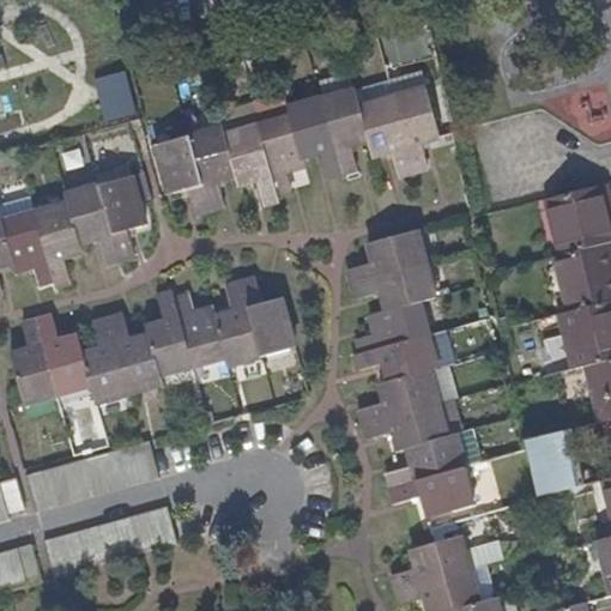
[(127,71),(95,76),(102,119),(133,114),(127,71)]
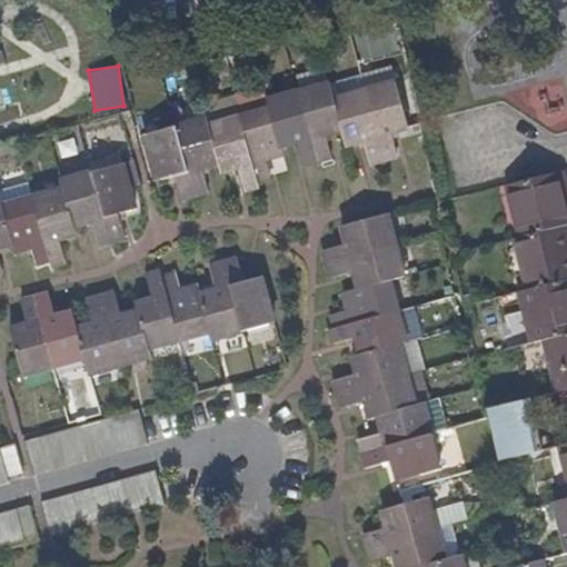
[(394,79),(364,87),(380,157),(394,152),(390,138),(408,132),(394,79)]
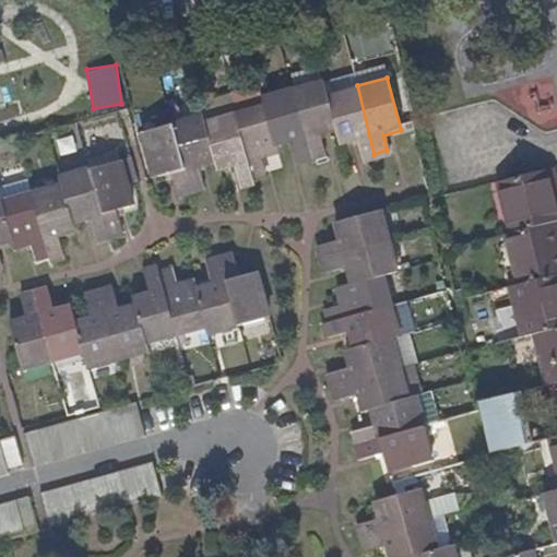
[(336,125),(329,94),(324,80),(294,87),(310,154),(326,151),(320,129),(336,125)]
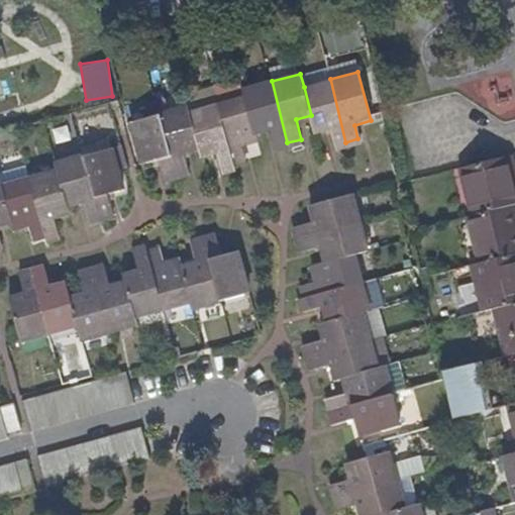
[(345,142),(330,79),(304,87),(311,115),(316,135),(330,131),(334,145),(345,142)]
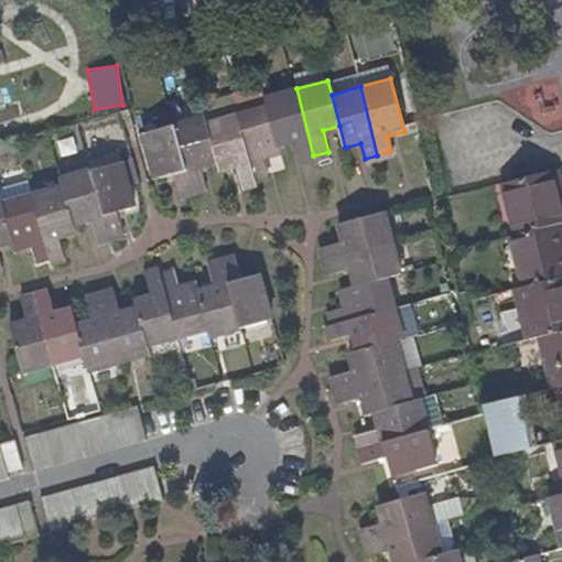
[(313,155),(296,88),(266,96),(268,106),(277,143),(294,139),(299,160),(313,155)]
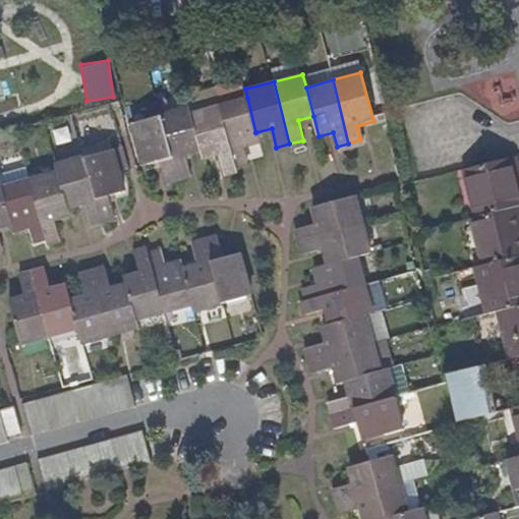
[(255,132),(247,98),(220,105),(231,159),(244,156),(242,142),(256,138),(255,132)]
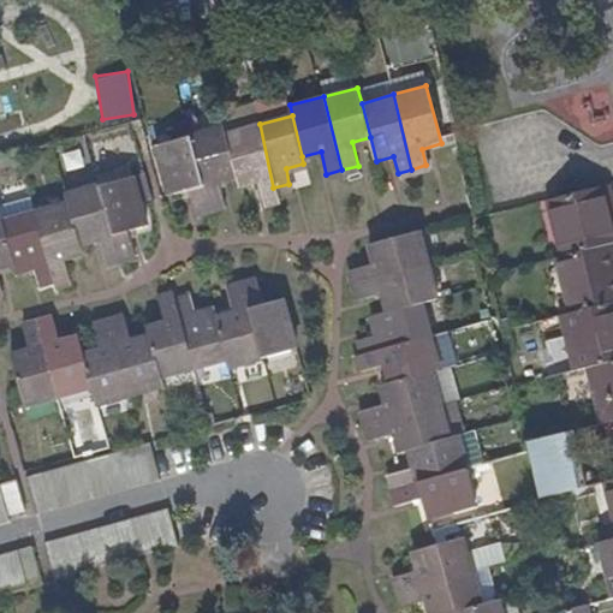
[(236,173),(226,132),(222,123),(189,131),(209,206),(224,201),(219,178),(236,173)]
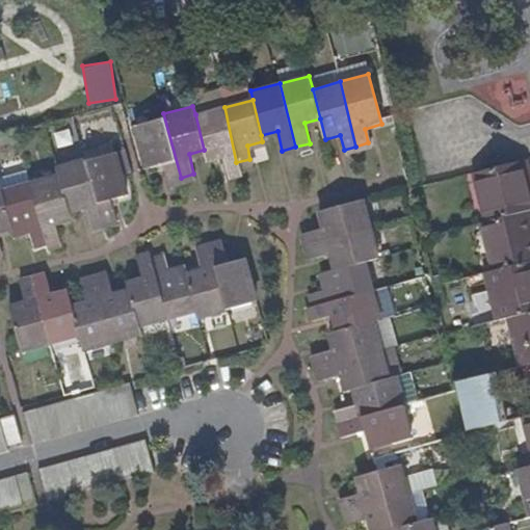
[(236,162),(224,107),(195,114),(204,150),(206,156),(221,153),(227,177),(239,174),(236,162)]
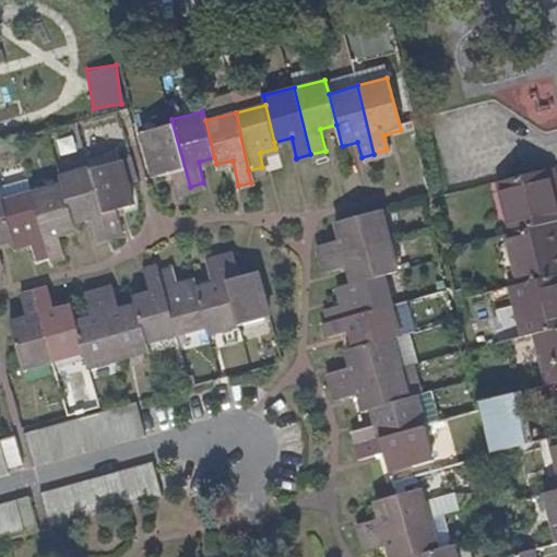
[(190,187),(172,119),(139,128),(151,174),(170,169),(177,190),(190,187)]
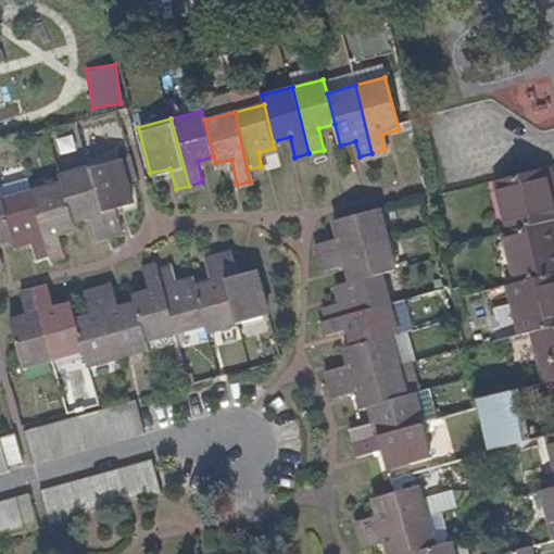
[(116,158),(88,166),(105,234),(120,229),(114,208),(129,203),(116,158)]
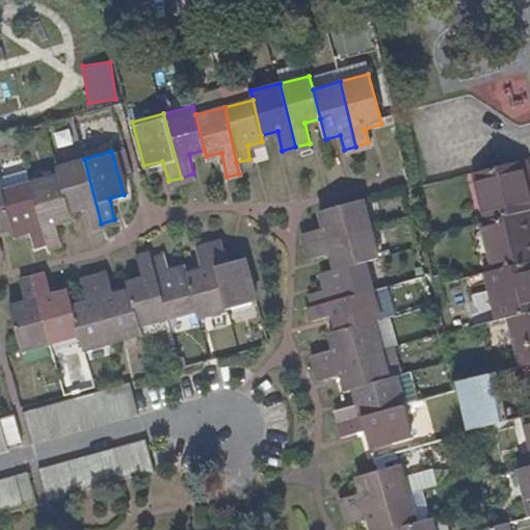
[(487,219),(529,208),(529,193),(526,179),(529,178),(529,163),(528,157),(475,171),(487,219)]
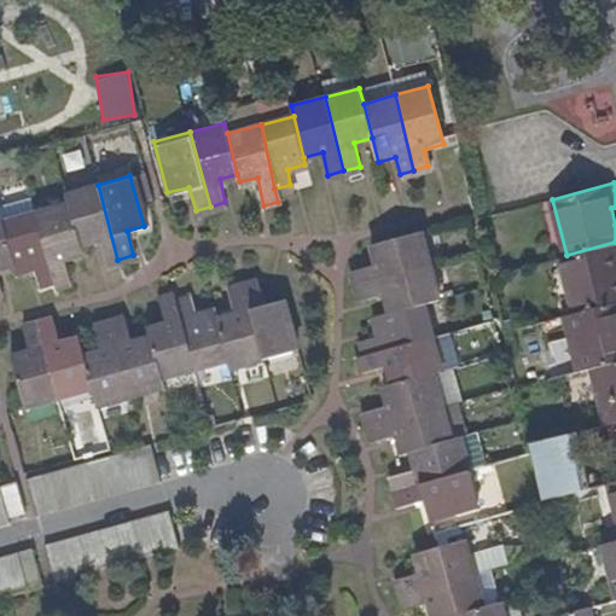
[(117,260),(98,185),(60,196),(63,203),(75,244),(97,240),(103,263),(117,260)]
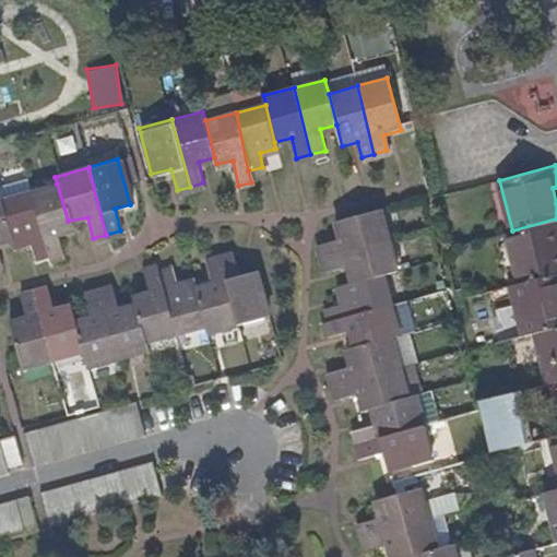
[(68,221),(57,184),(30,192),(47,257),(48,261),(60,258),(55,234),(70,230),(68,221)]
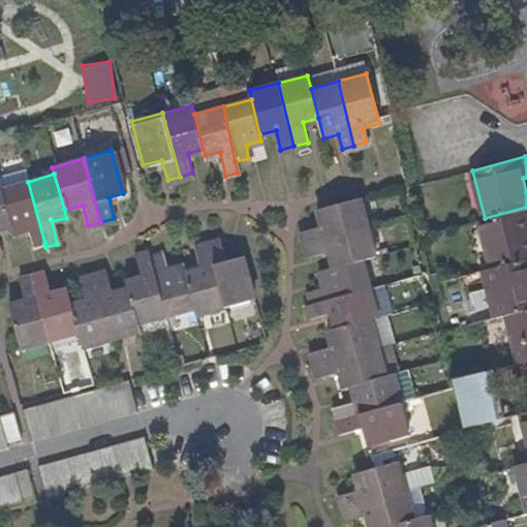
[(44,243),(28,182),(0,189),(0,202),(7,226),(9,234),(27,229),(31,246),(44,243)]
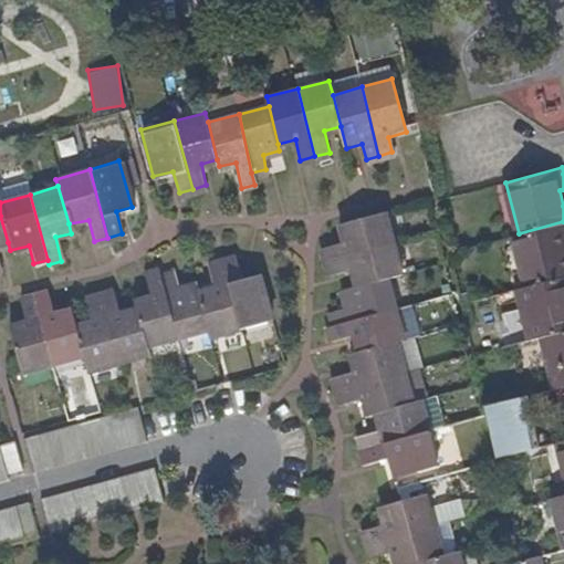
[(319,250),(322,264),(388,244),(379,215),(336,225),(341,244),(319,250)]
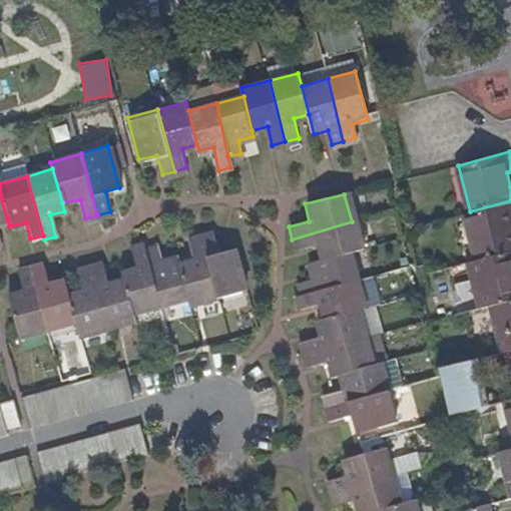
[(482,258),(510,250),(510,200),(470,211),(482,258)]
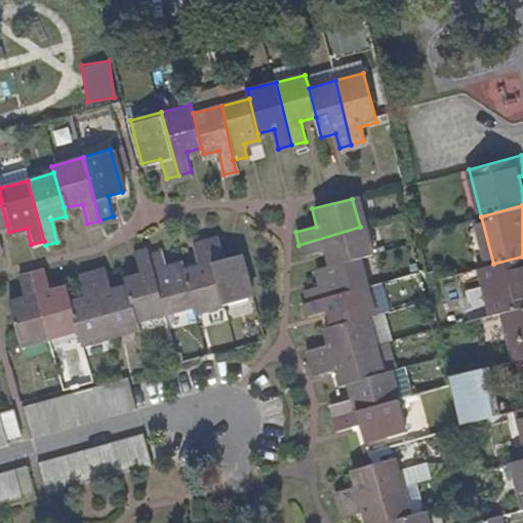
[(327,269),(358,259),(369,256),(360,227),(298,245),(302,256),(323,252),(327,269)]
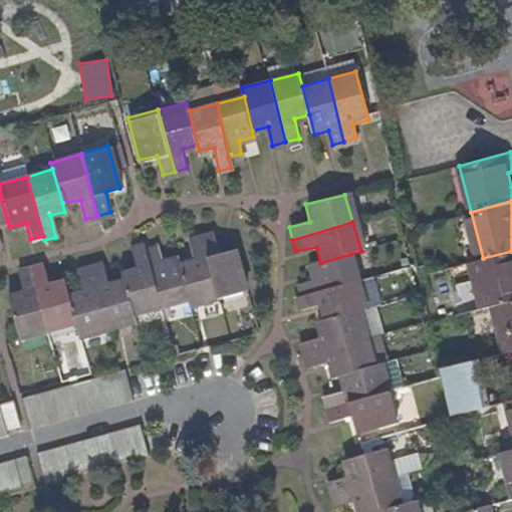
[(211,240),(199,243),(214,304),(243,297),(233,256),(216,260),(211,240)]
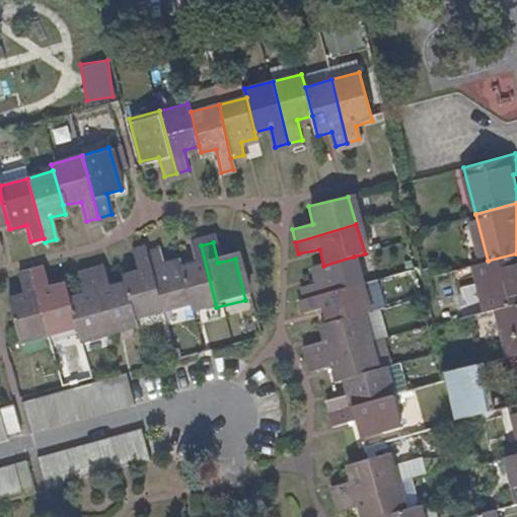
[(216,307),(201,245),(188,249),(193,270),(176,273),(186,308),(188,314),(216,307)]
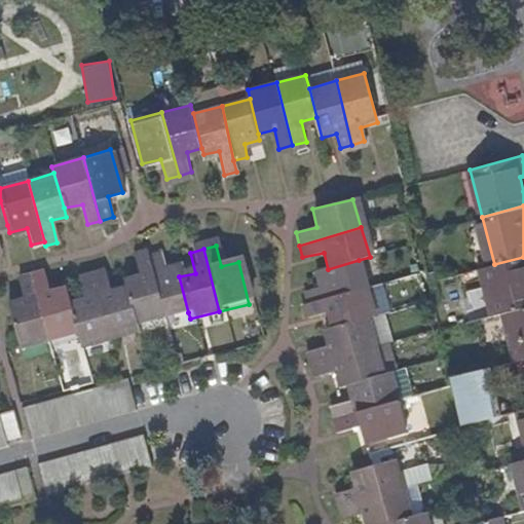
[(161,319),(146,263),(145,257),(134,260),(138,278),(123,282),(125,292),(134,325),(161,319)]
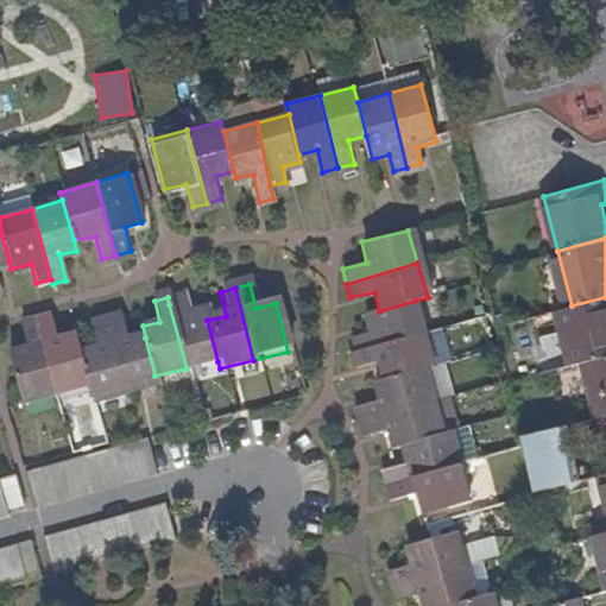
[(582,360),(605,354),(605,297),(572,305),(554,310),(567,364),(582,360)]
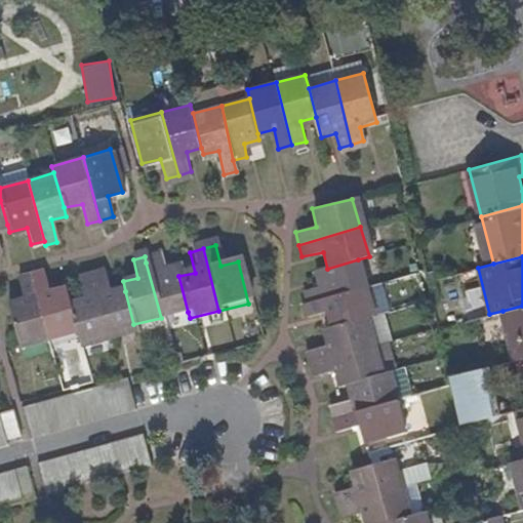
[(188,312),(178,276),(175,268),(162,272),(158,259),(146,263),(161,318),(188,312)]
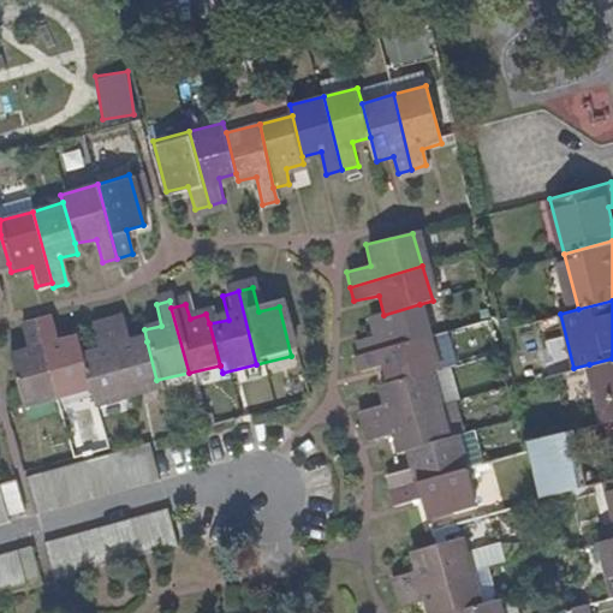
[(358,355),(429,337),(420,304),(384,315),(372,317),(375,335),(356,340),(358,355)]
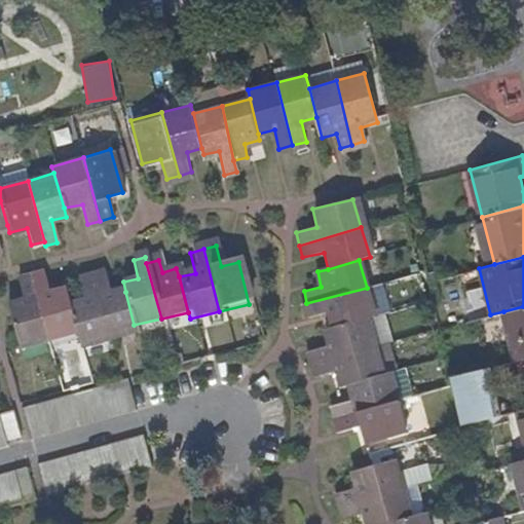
[(73,333),(65,306),(59,285),(45,288),(41,270),(28,274),(46,340),(73,333)]
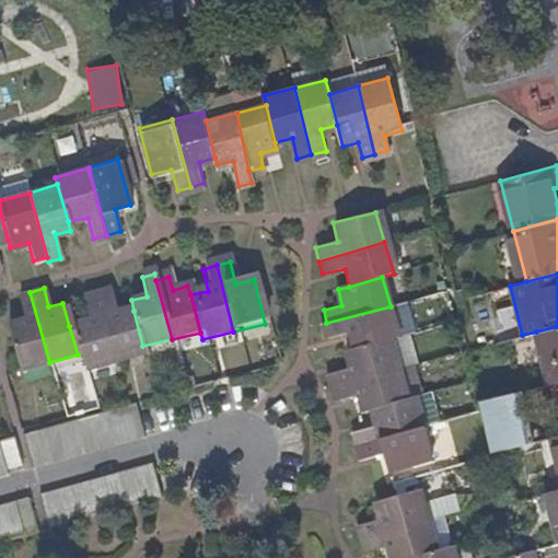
[(142,346),(134,311),(115,314),(108,291),(95,294),(113,362),(143,355),(142,346)]
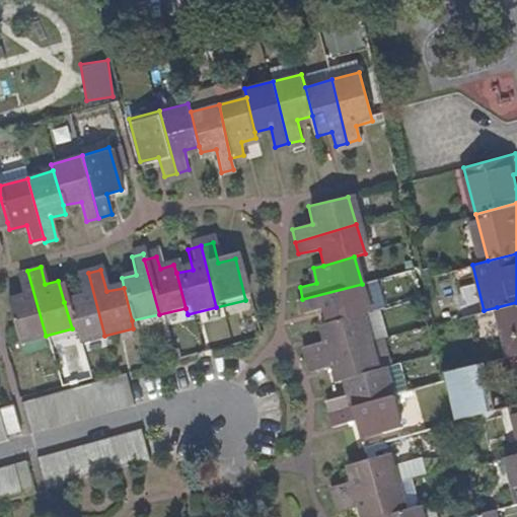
[(46,336),(27,271),(16,274),(19,290),(5,294),(17,342),(46,336)]
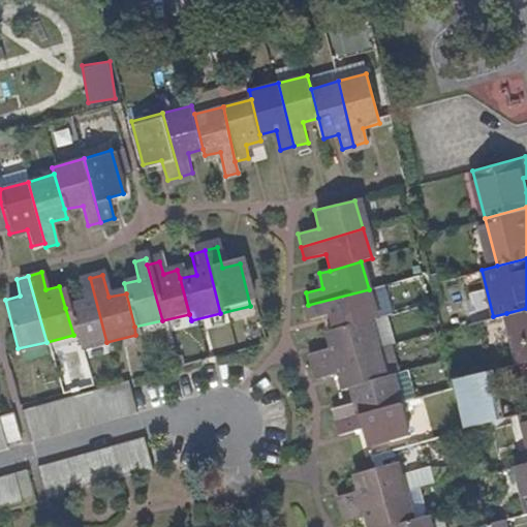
[(106,342),(90,278),(79,281),(84,303),(65,308),(73,335),(78,349),(106,342)]
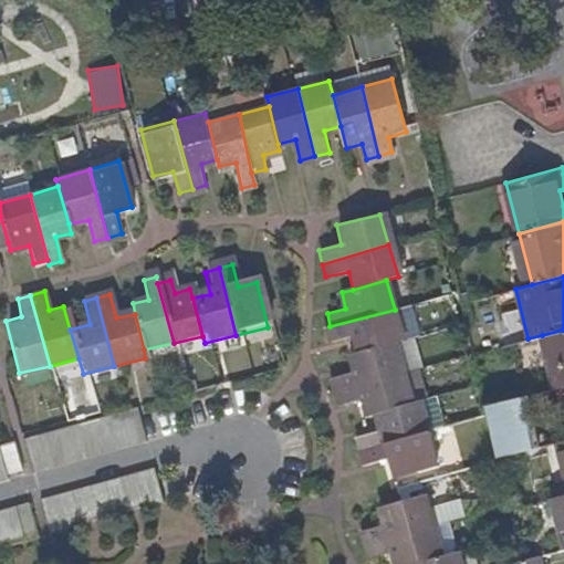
[(356,354),(394,343),(404,341),(395,310),(330,326),(326,327),(330,344),(352,338),(356,354)]
